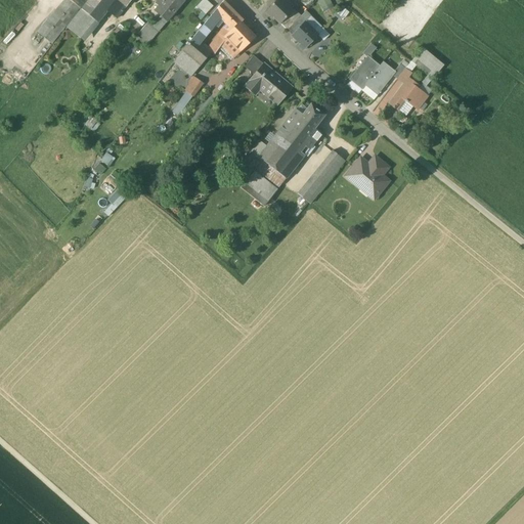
[(80,8),(69,0),(63,0),(36,33),(39,35),(39,34),(52,44),(80,8)]
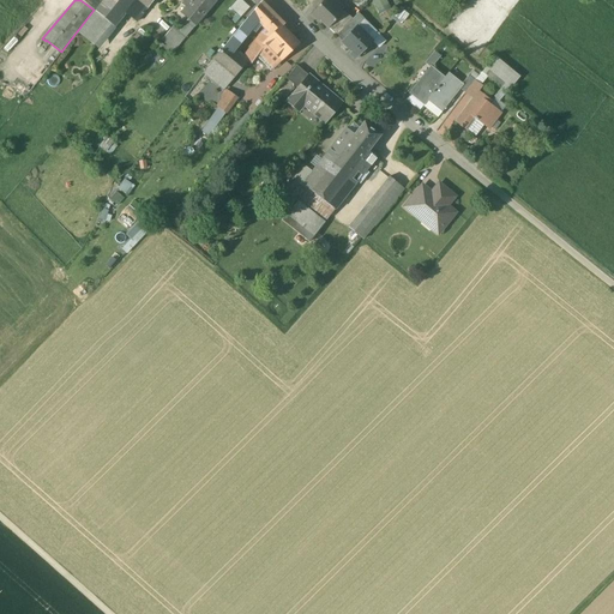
[(80,0),(94,10),(95,11),(102,0),(80,0)]
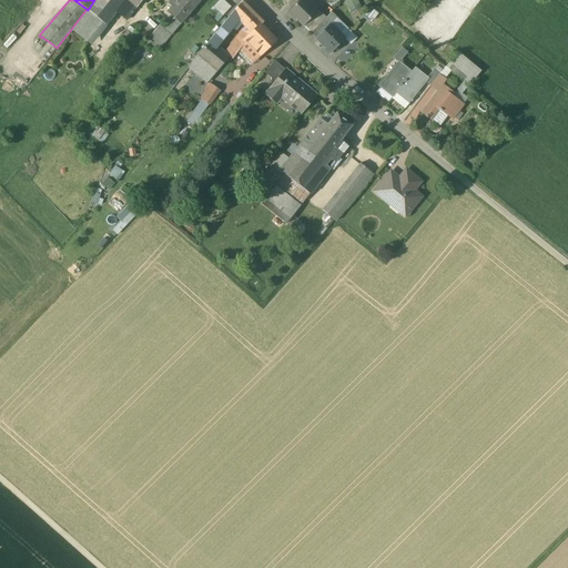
[(94,0),(88,10),(103,22),(105,24),(117,11),(122,4),(124,0),(94,0)]
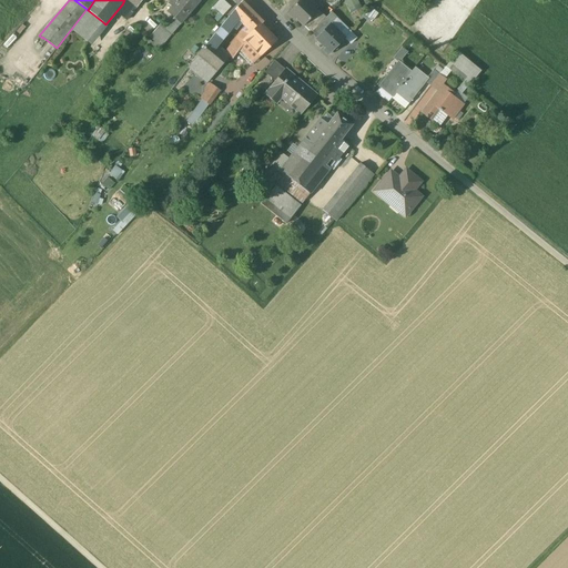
[(129,0),(124,0),(122,4),(132,13),(138,7),(129,0)]
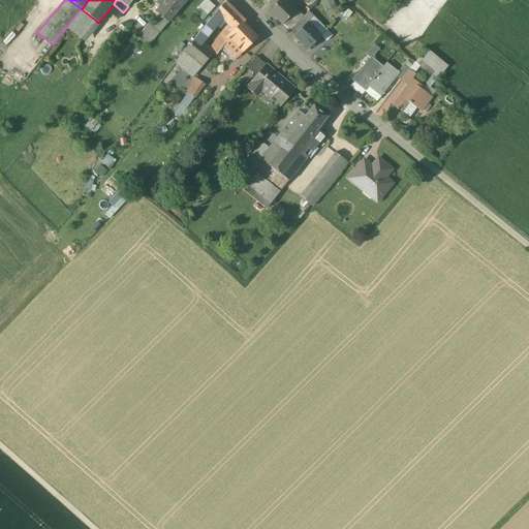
[(160,0),(157,4),(160,7),(157,11),(163,17),(169,22),(186,2),(183,0),(160,0)]
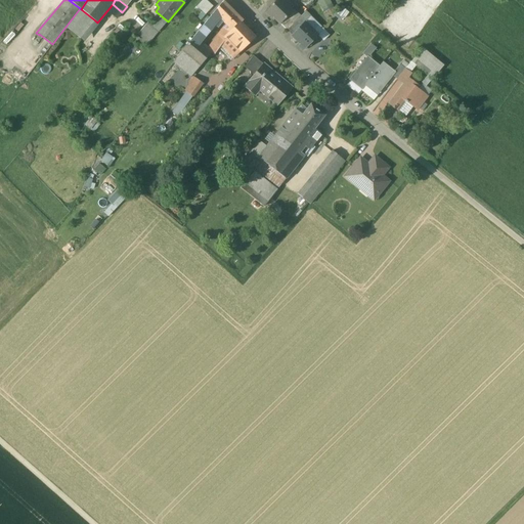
[(206,0),(202,0),(197,6),(206,14),(213,7),(206,0)]
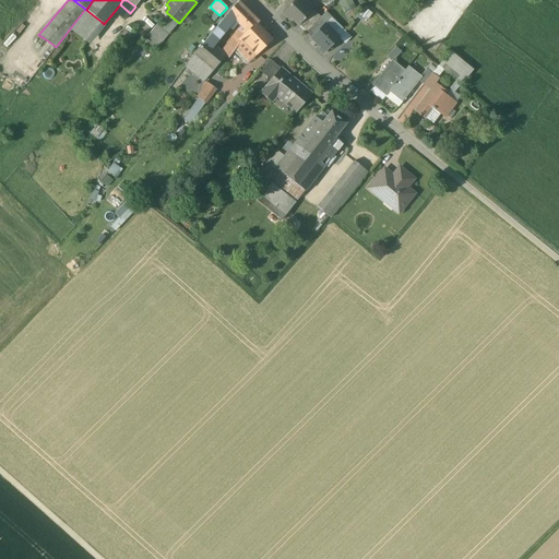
[(311,12),(298,0),(294,0),(289,6),(290,7),(284,12),(298,25),(311,12)]
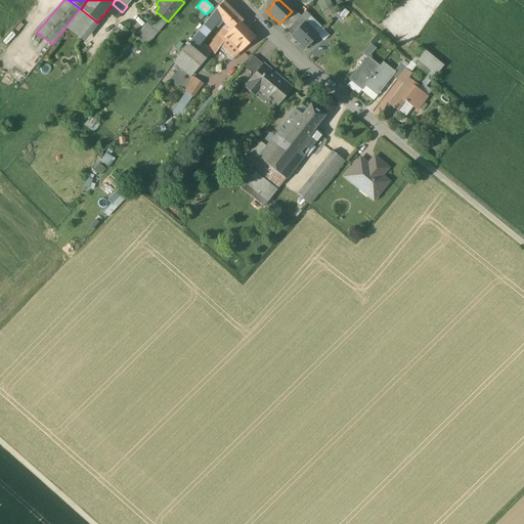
[(316,0),(322,12),(333,7),(330,0),(316,0)]
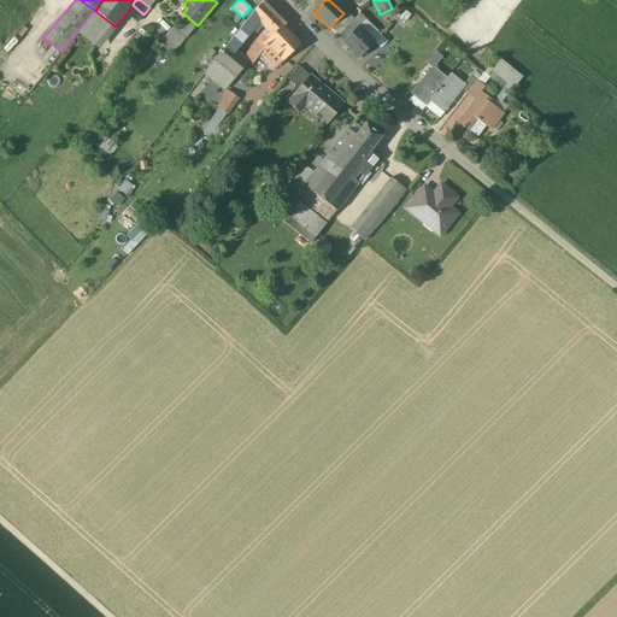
[(263,1),(228,43),(235,50),(259,22),(271,10),(263,1)]
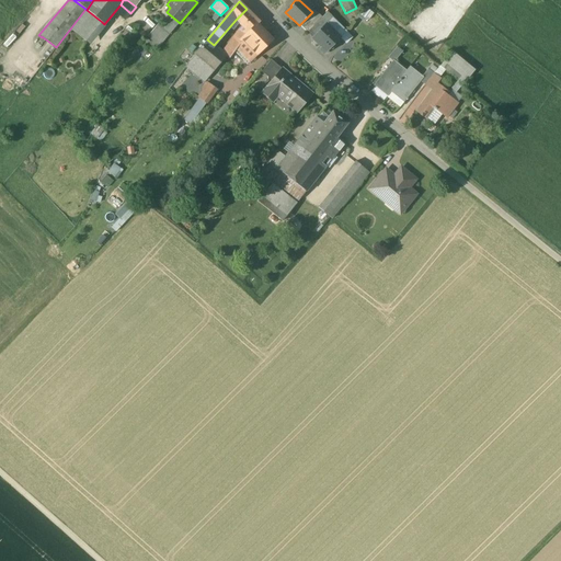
[(130,13),(121,4),(115,11),(125,20),(130,13)]
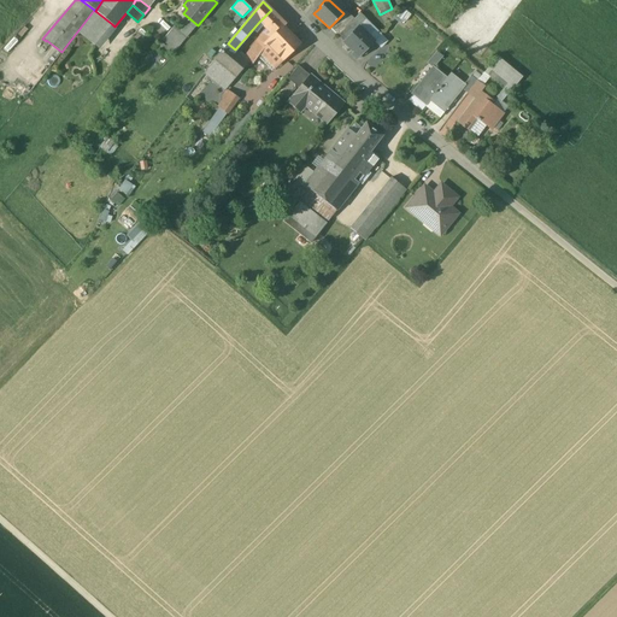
[(399,9),(398,19),(406,21),(407,10),(399,9)]
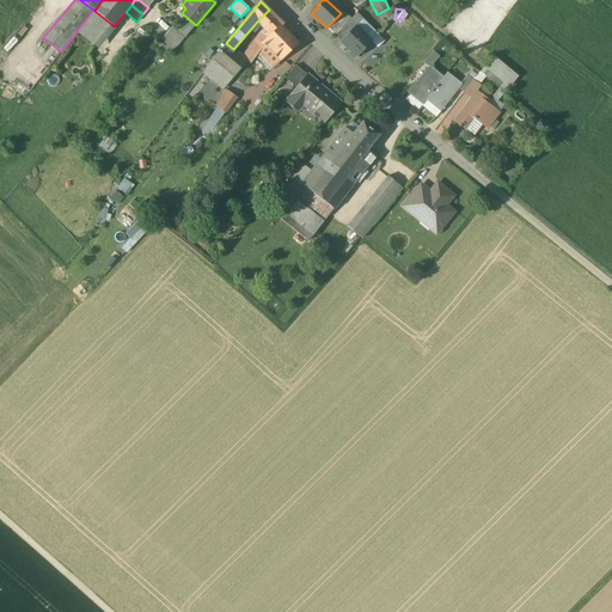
[(282,24),(269,10),(257,22),(264,30),(268,32),(270,36),(280,28),(282,24)]
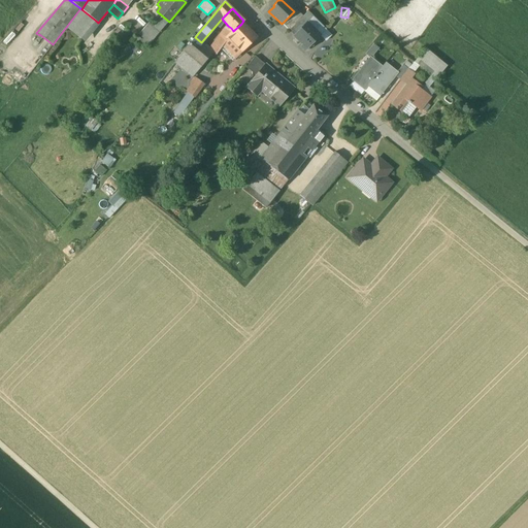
[(96,21),(81,9),(66,28),(80,39),(96,21)]
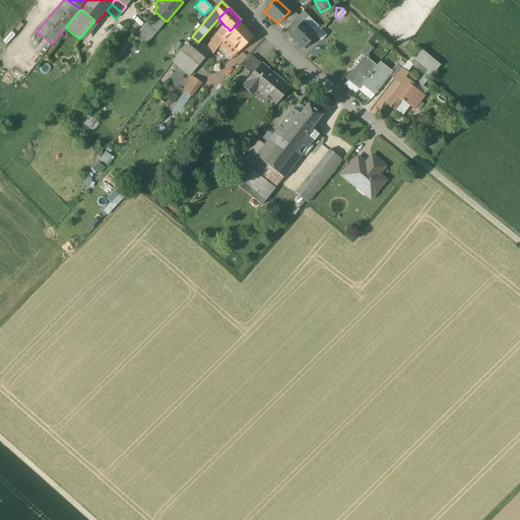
[(289,11),(277,23),(285,30),(294,21),(297,18),(289,11)]
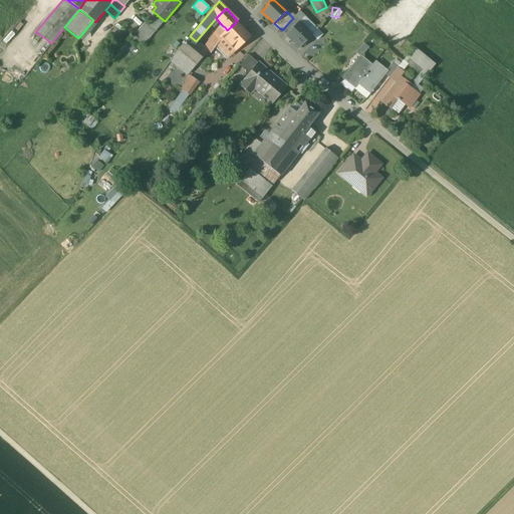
[(314,30),(297,14),(293,18),(290,21),(295,26),(298,23),(310,35),(314,30)]
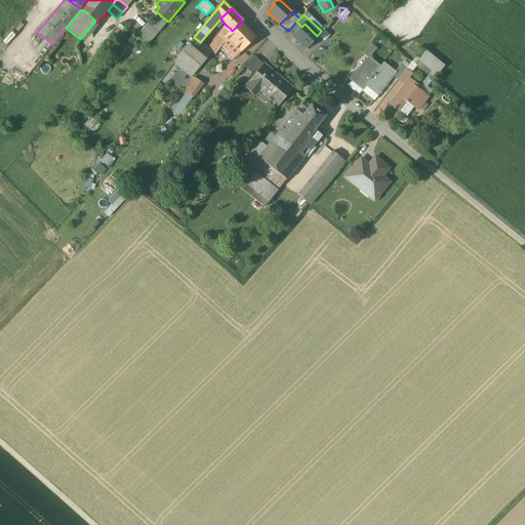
[(162,16),(153,28),(148,23),(137,35),(143,39),(140,42),(147,47),(168,22),(162,16)]
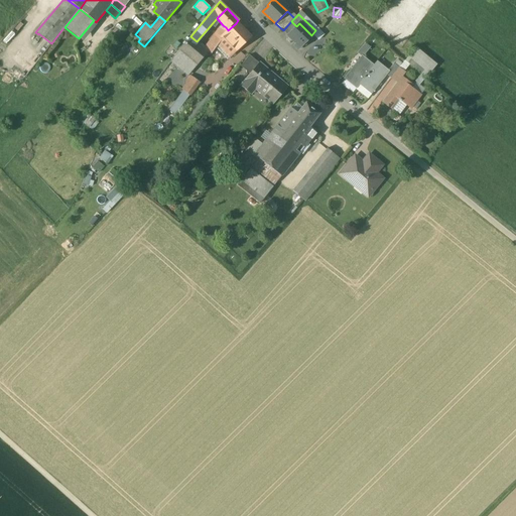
[(291,21),(283,30),(287,35),(296,26),(291,21)]
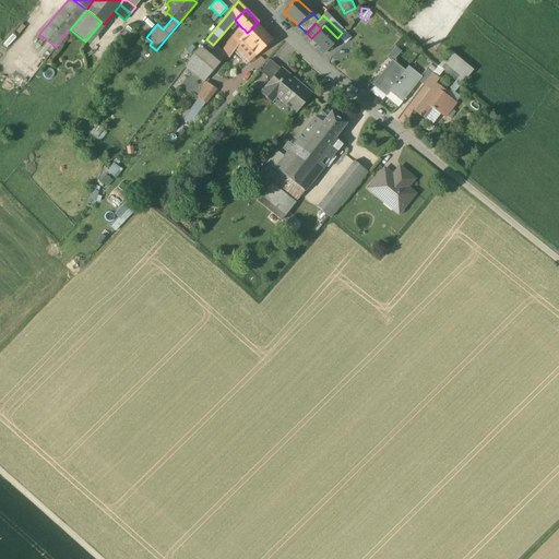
[(256,25),(247,33),(240,42),(253,56),(270,40),(256,25)]
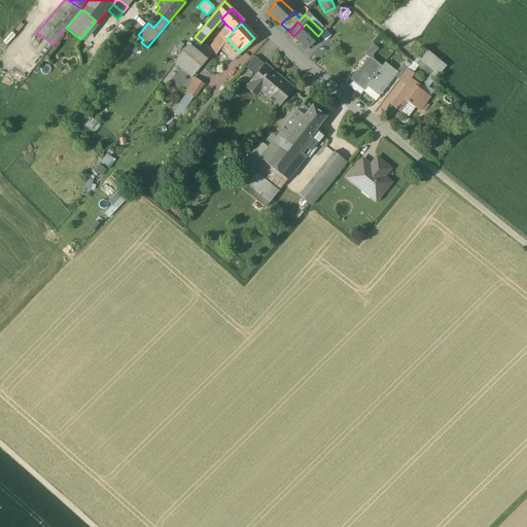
[(318,36),(306,24),(303,27),(293,36),(306,48),(319,36),(318,36)]
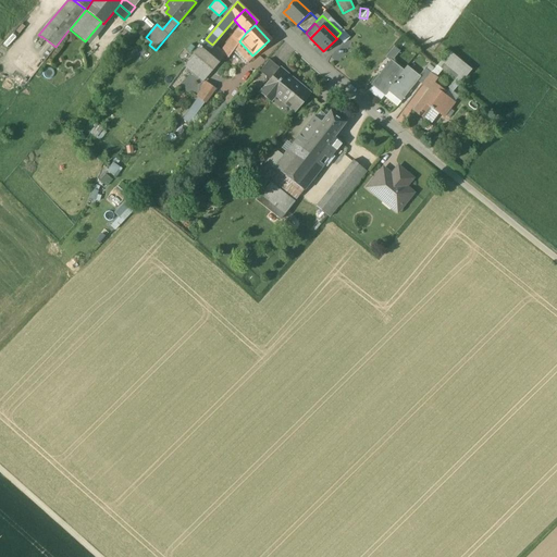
[(240,27),(221,52),(225,56),(224,56),(227,58),(231,53),(227,50),(240,32),(244,29),(240,27)]
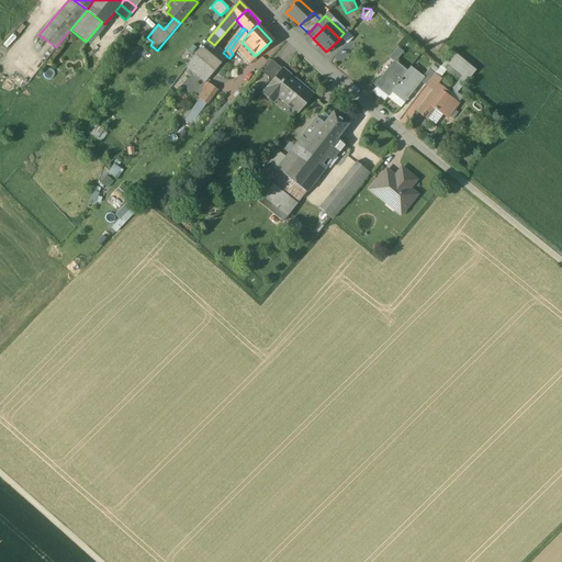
[(243,32),(229,51),(233,54),(234,52),(237,48),(242,42),(248,33),(246,30),(243,32)]
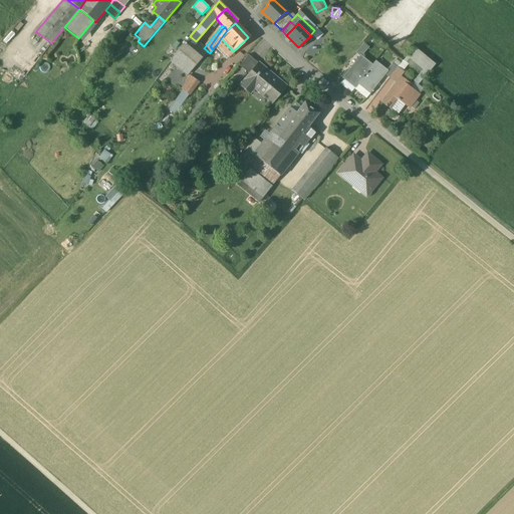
[(51,43),(38,33),(38,34),(28,46),(41,56),(51,43)]
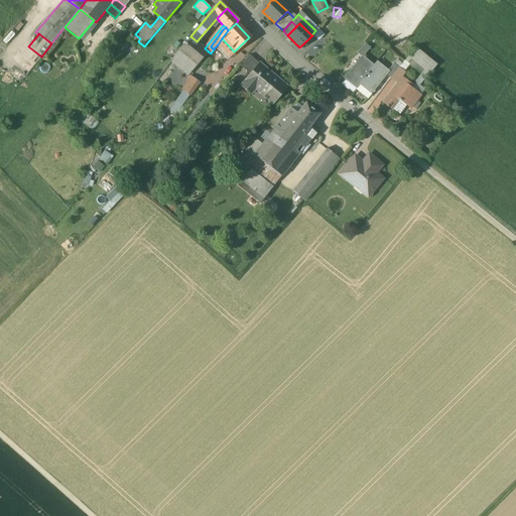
[(197,41),(190,36),(179,50),(198,66),(208,51),(209,51),(197,41)]
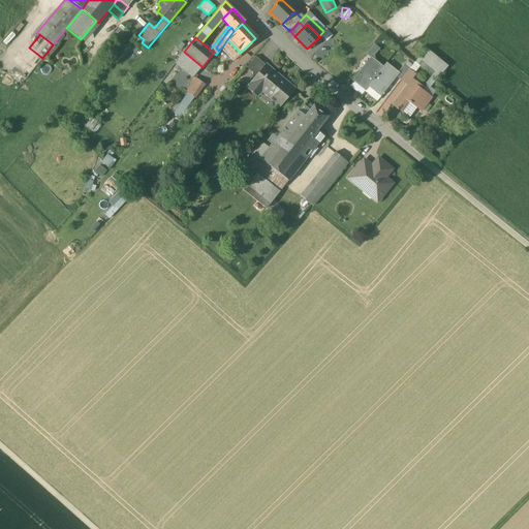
[(240,53),(227,39),(223,45),(235,58),(240,53)]
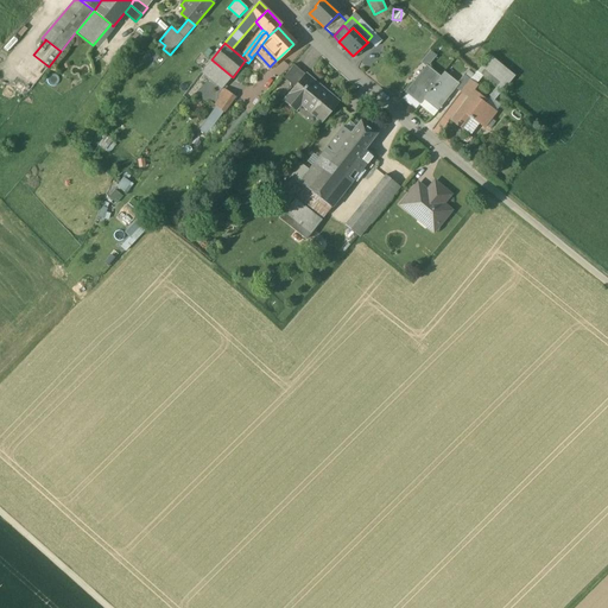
[(430,51),(420,63),(425,67),(426,65),(428,67),(437,56),(430,51)]
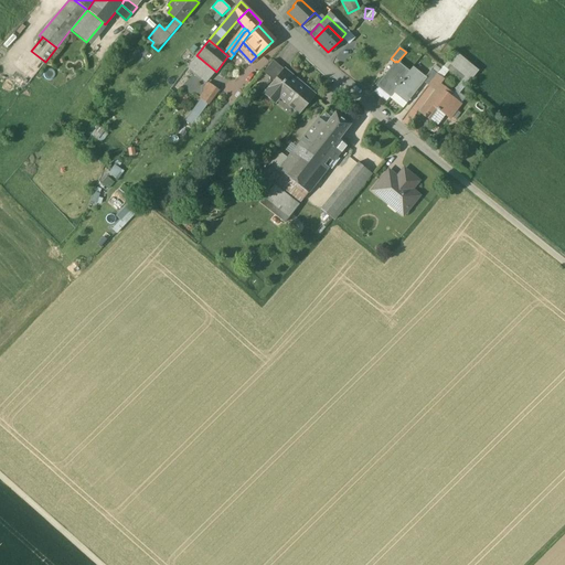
[(185,49),(179,57),(187,64),(193,55),(185,49)]
